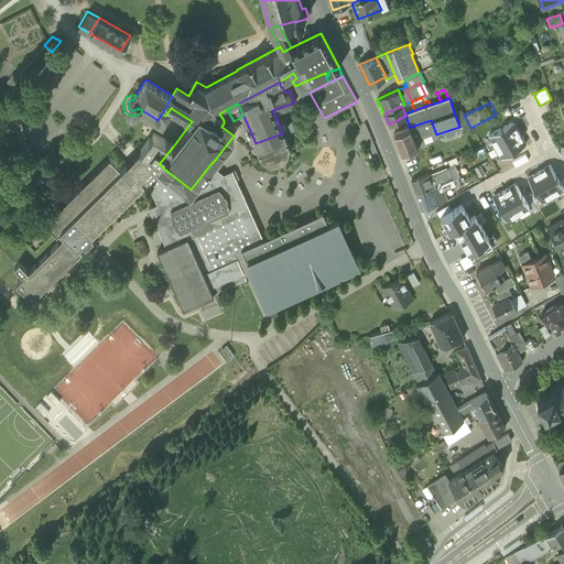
[(508,108),(496,114),(499,120),(511,114),(508,108)]
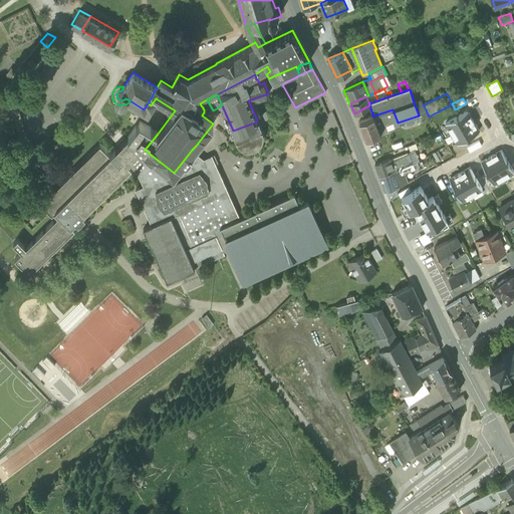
[(421,99),(414,102),(419,115),(422,114),(427,112),(426,109),(423,104),(421,99)]
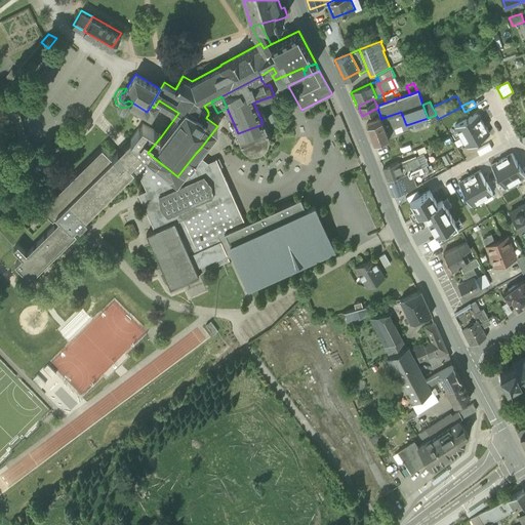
[(484,106),(479,109),(485,119),(490,116),(484,106)]
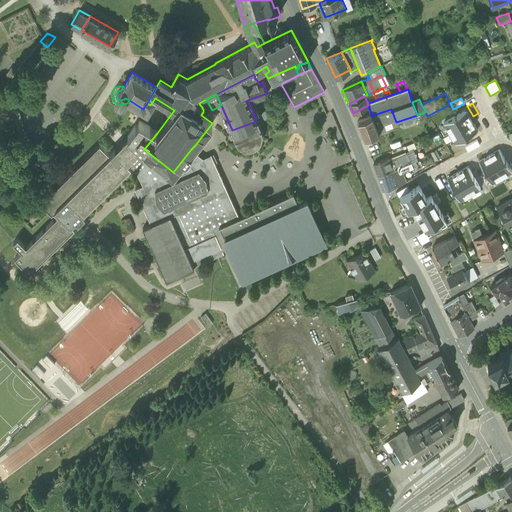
[(257,120),(258,122),(275,115),(272,108),(254,115),(256,121),(257,120)]
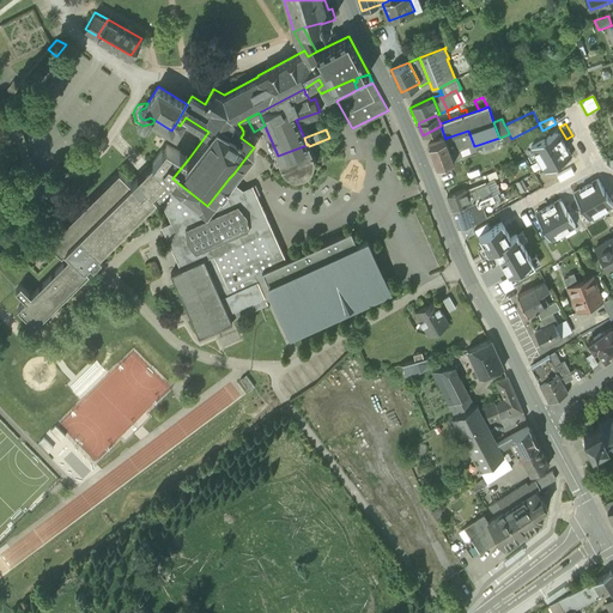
[(447,138),(454,159),(477,152),(474,146),(468,131),(447,138)]
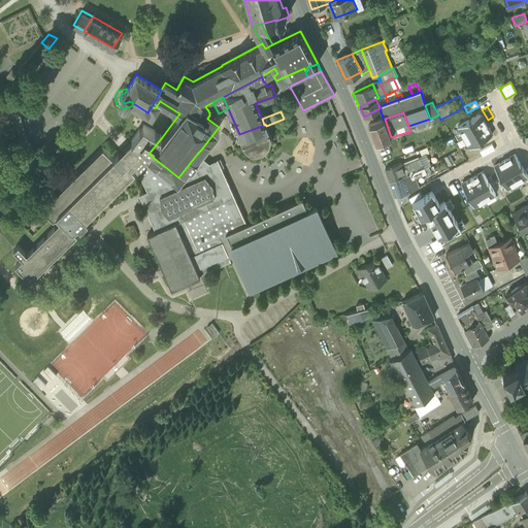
[(457,126),(463,137),(486,124),(480,113),(457,126)]
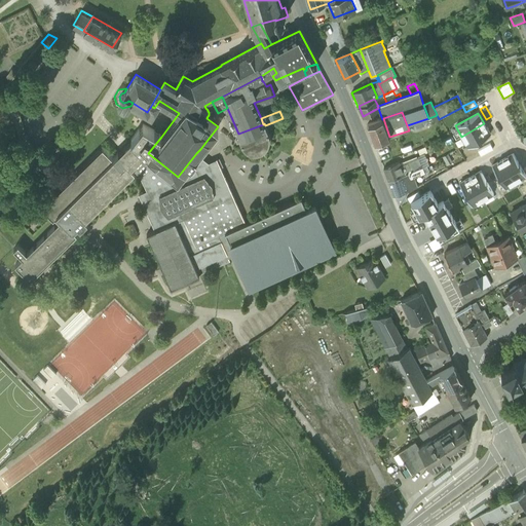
[(367,124),(374,142),(389,137),(383,118),(382,119),(367,124)]
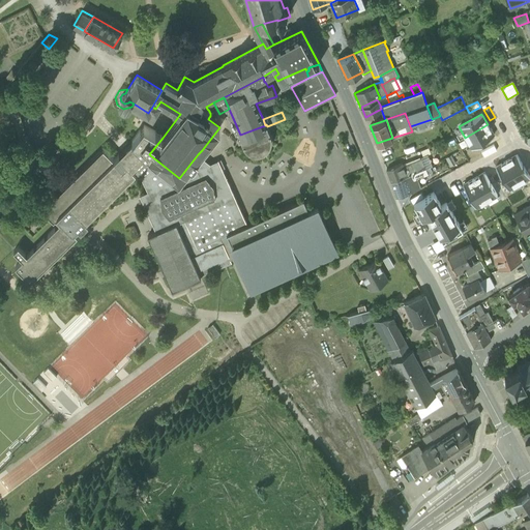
[(147,152),(149,154),(163,138),(160,136),(162,135),(144,124),(131,140),(133,141),(146,153),(146,154),(147,152)]
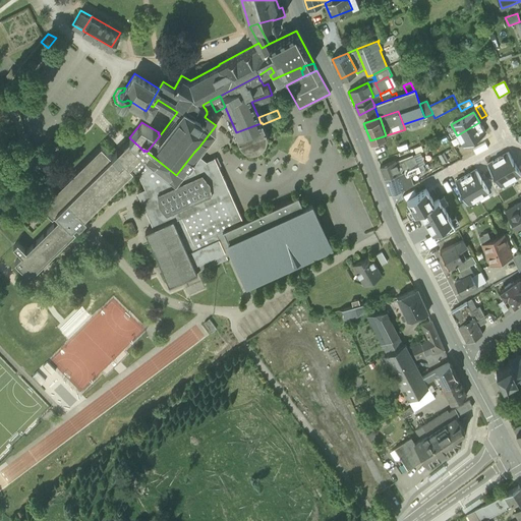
[(262,122),(261,123),(236,132),(235,133),(240,146),(243,148),(247,151),(250,152),(253,152),(257,151),(261,149),(264,147),(266,141),(267,138),(267,133),(263,124),(262,122)]
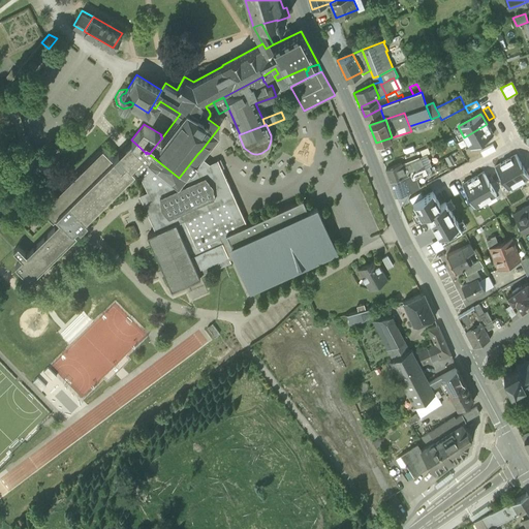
[(493,135),(487,124),(464,137),(470,148),(493,135)]
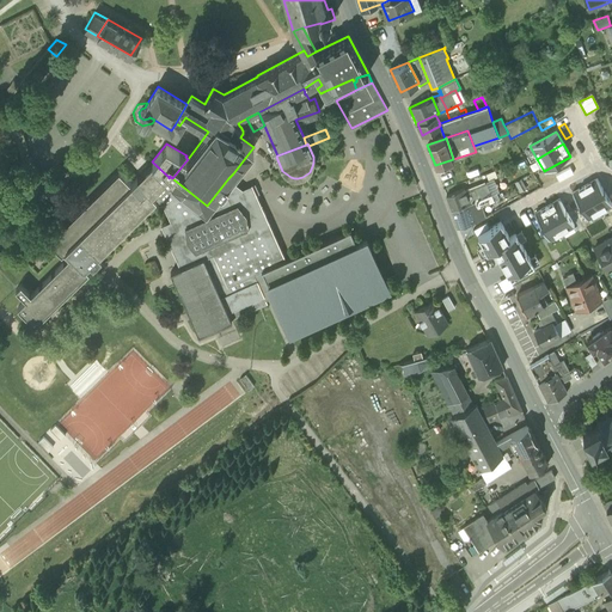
[(85,268),(90,262),(98,254),(155,199),(157,197),(152,193),(169,177),(153,163),(130,184),(63,251),(63,252),(68,257),(31,294),(20,283),(16,289),(25,299),(18,307),(35,325),(89,271),(85,268)]
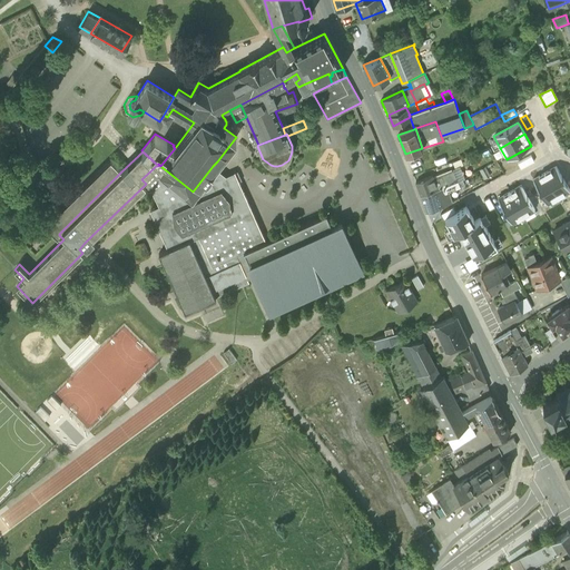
[(537,163),(533,157),(522,164),(526,169),(537,163)]
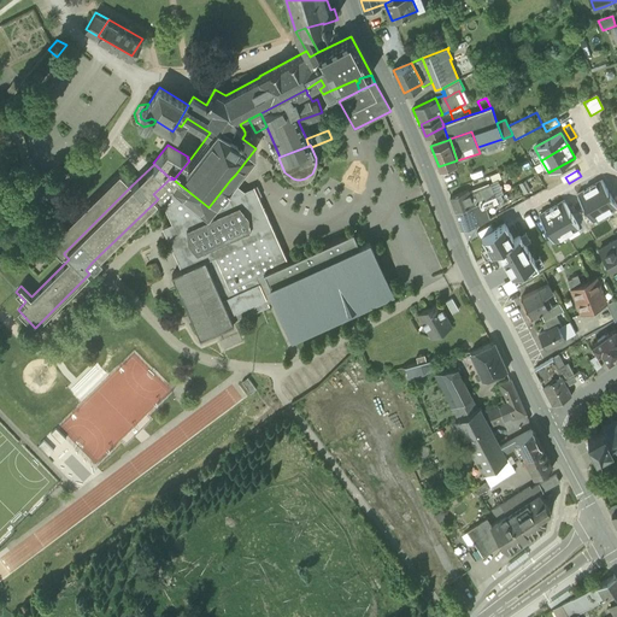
[(62,256),(64,254),(64,253),(131,186),(119,172),(48,242),(62,256)]
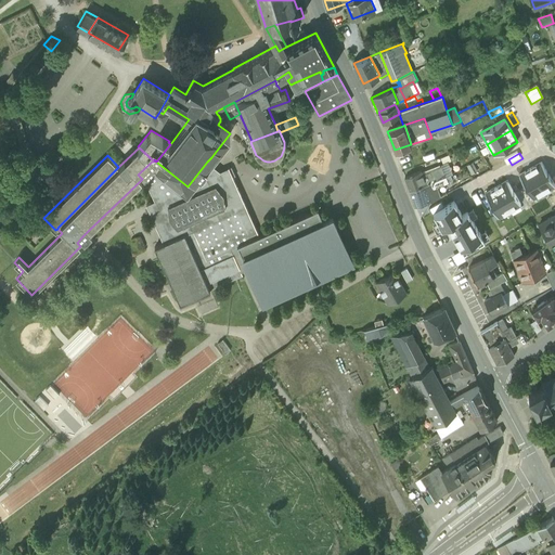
[(153,162),(153,160),(138,175),(142,179),(141,180),(149,185),(155,201),(146,205),(164,243),(184,233),(184,234),(194,230),(237,210),(220,171),(207,162),(188,186),(156,162),(154,159),(153,162)]
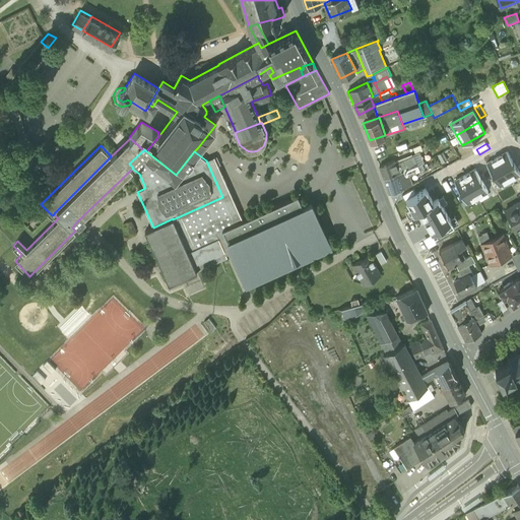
[(447,160),(443,151),(437,154),(442,164),(447,160)]
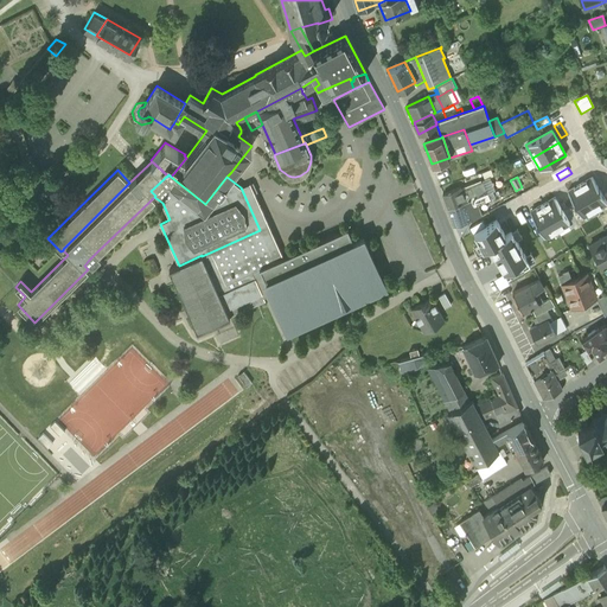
[(580,184),(595,210),(606,203),(606,202),(605,199),(593,177),(580,184)]
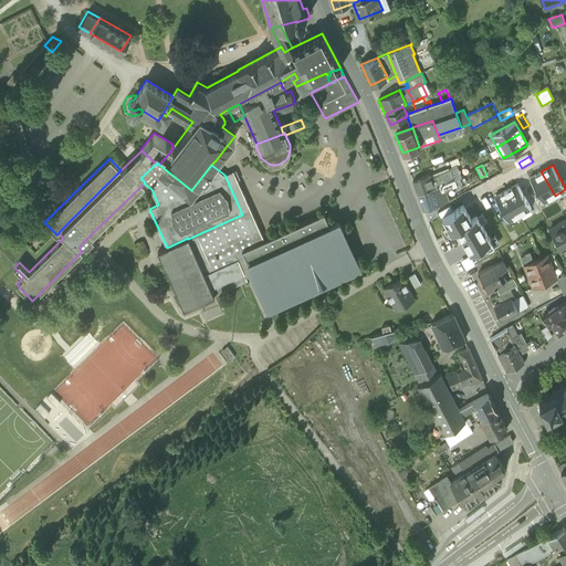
[(458,166),(450,169),(454,179),(462,177),(458,166)]
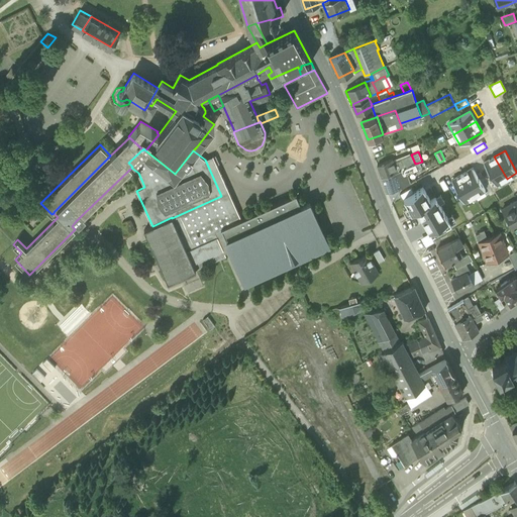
[(377,165),(382,177),(401,170),(415,164),(411,154),(393,162),(392,159),(377,165)]
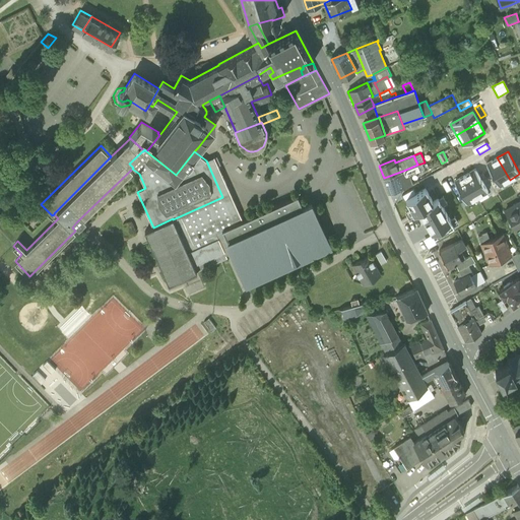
[(213,157),(206,160),(222,197),(235,223),(242,220),(213,157)]
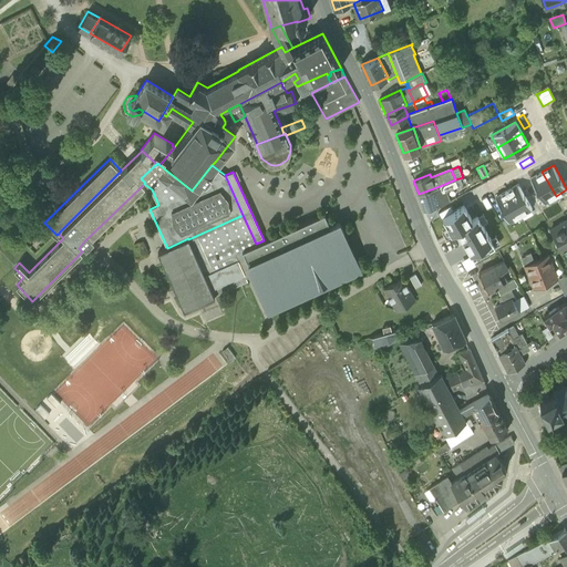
[(556,196),(542,172),(531,178),(536,188),(543,200),(544,203),(556,196)]
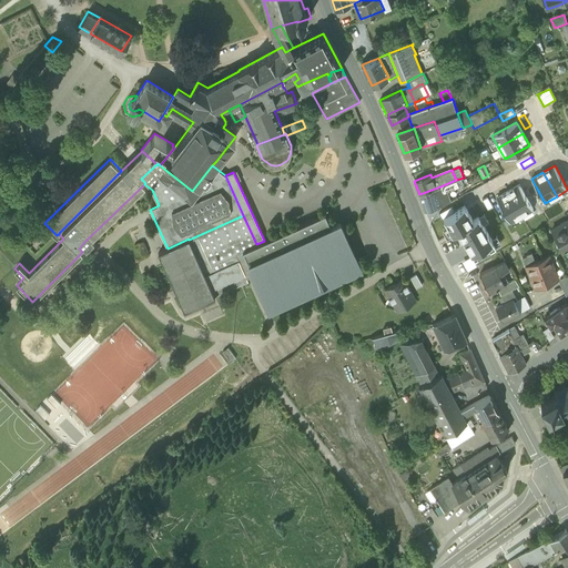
[(440,186),(443,192),(446,190),(458,185),(456,180),(440,186)]
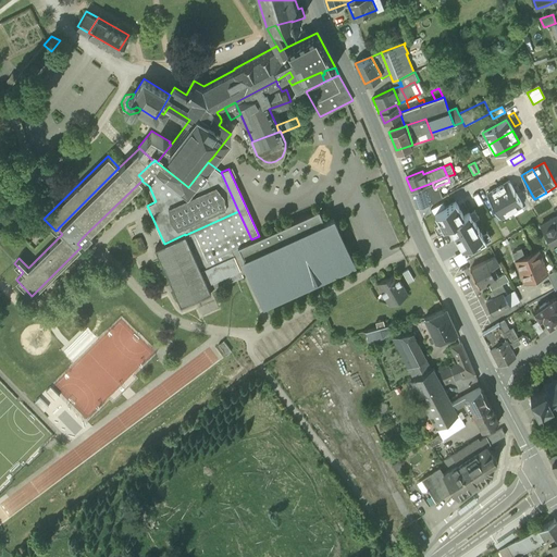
[(498,188),(511,211),(522,205),(522,203),(516,192),(509,181),(498,188)]
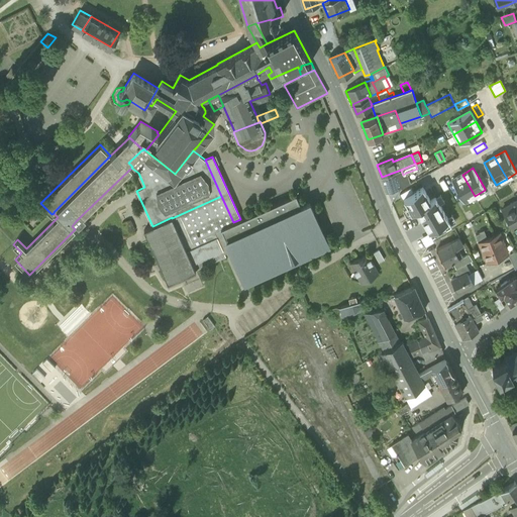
[(403,175),(401,170),(382,177),(386,191),(397,188),(401,186),(397,177),(403,175)]
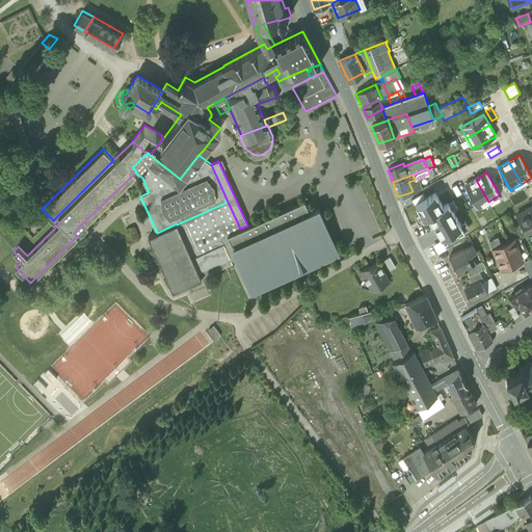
[(509,188),(503,177),(498,180),(504,191),(509,188)]
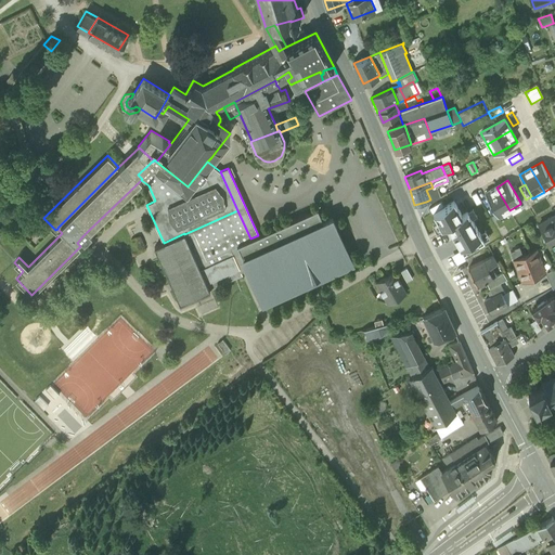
[(441,197),(436,185),(433,188),(426,190),(430,199),(431,202),(441,197)]
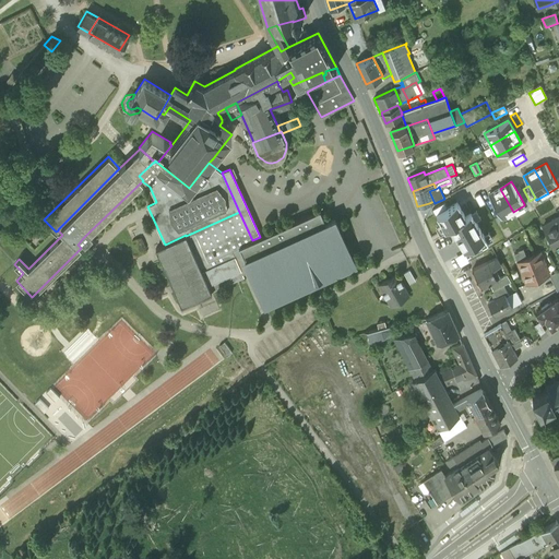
[(513,212),(500,189),(488,194),(495,205),(500,216),(501,218),(513,212)]
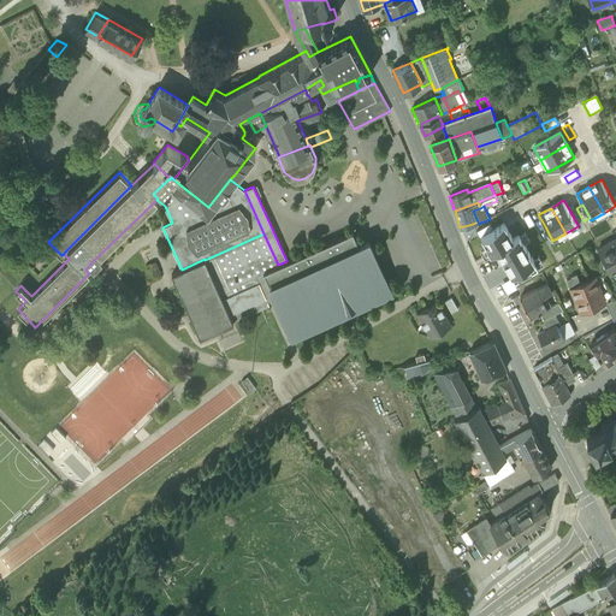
[(584,221),(576,208),(570,212),(578,225),(584,221)]
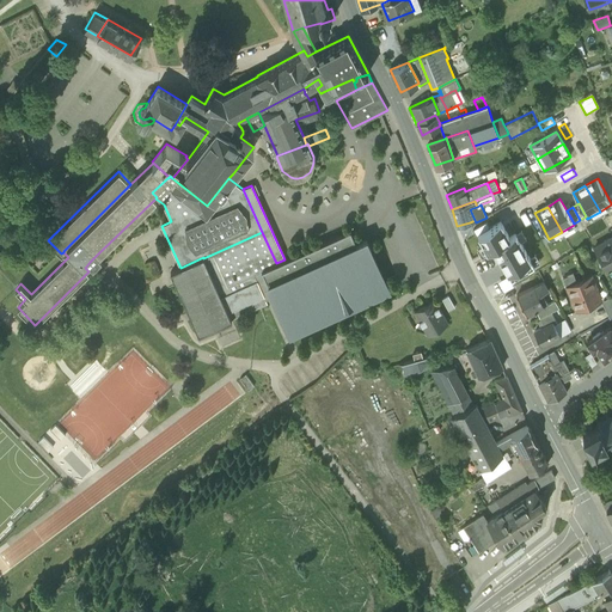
[(525,212),(519,214),(526,226),(531,222),(525,212)]
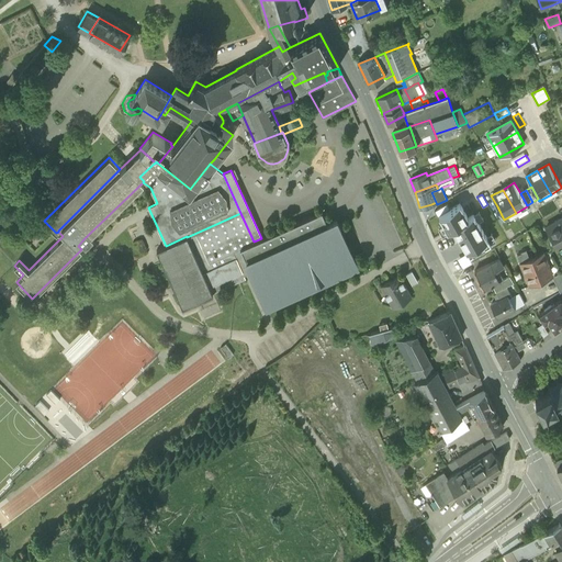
[(447,203),(435,211),(437,216),(450,209),(447,203)]
